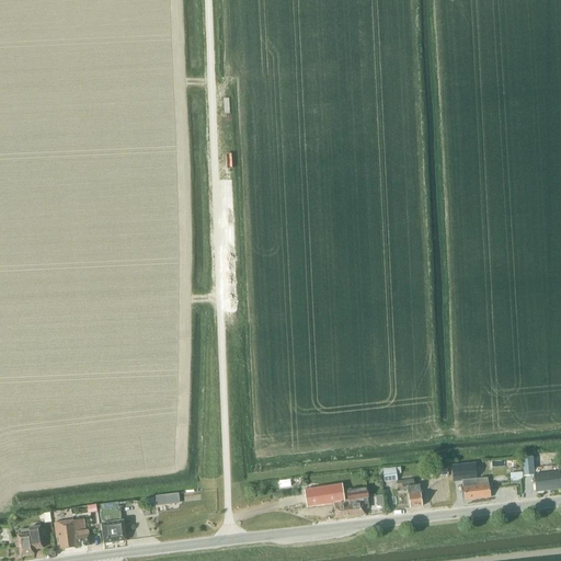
[(533,457),(522,458),(524,477),(533,476),(534,476),(534,469),(533,457)]
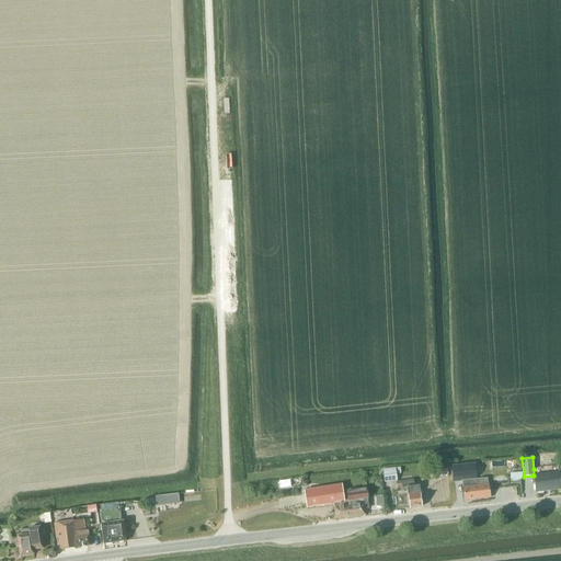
[(474,465),(451,467),(454,482),(461,482),(476,480),(474,465)]
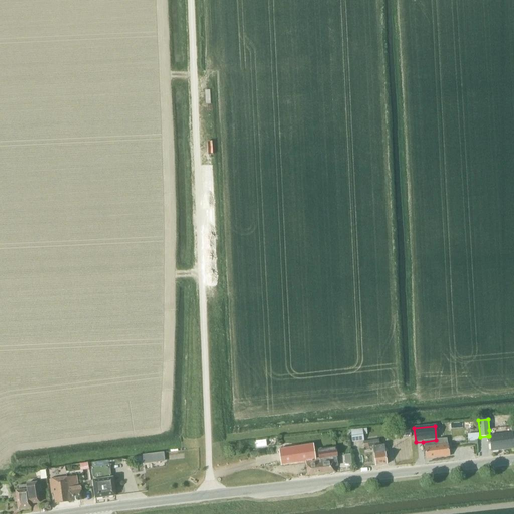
[(364,441),(362,429),(350,431),(351,443),(364,441)]
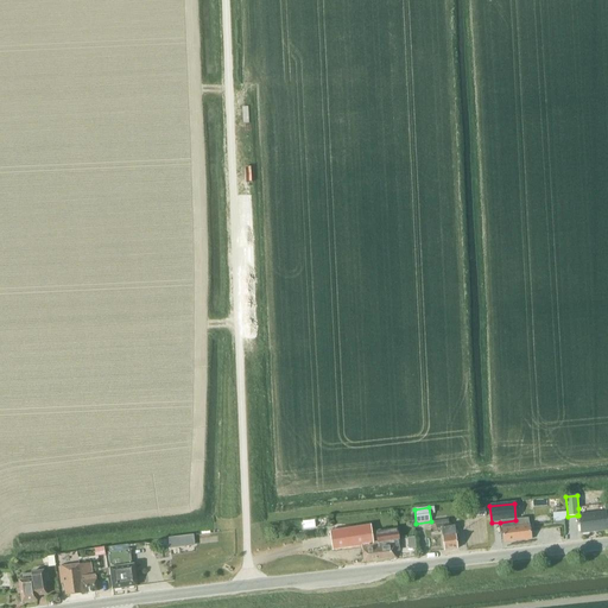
[(578,515),(577,515),(580,534),(607,531),(607,527),(606,512),(605,512),(580,515),(578,515)]
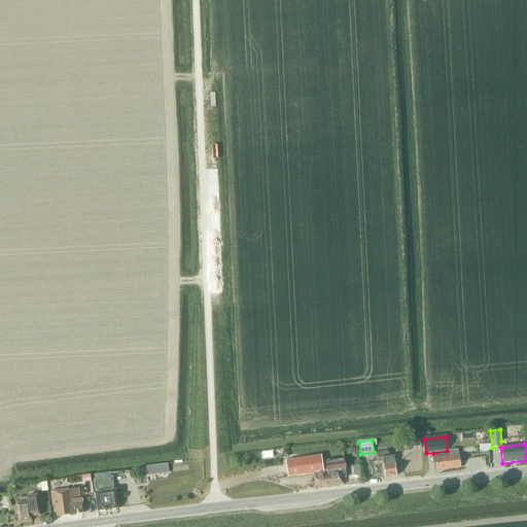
[(490,445),(479,446),(480,455),(482,455),(489,455),(489,452),(491,450),(490,445)]
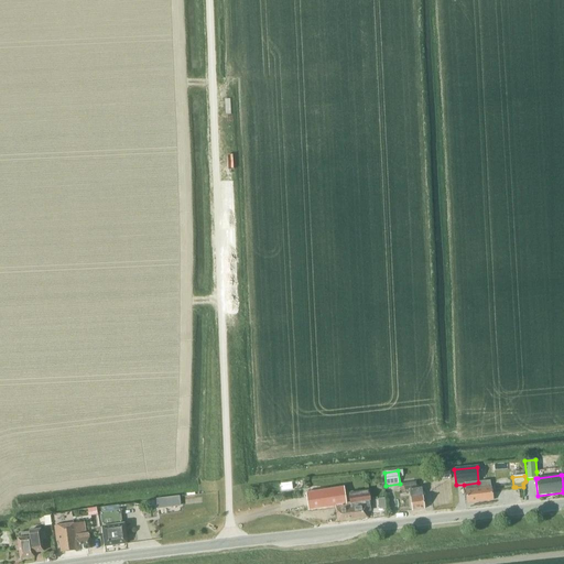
[(478,483),(464,485),(465,495),(466,505),(492,501),(491,487),(490,487),(489,481),(478,483)]
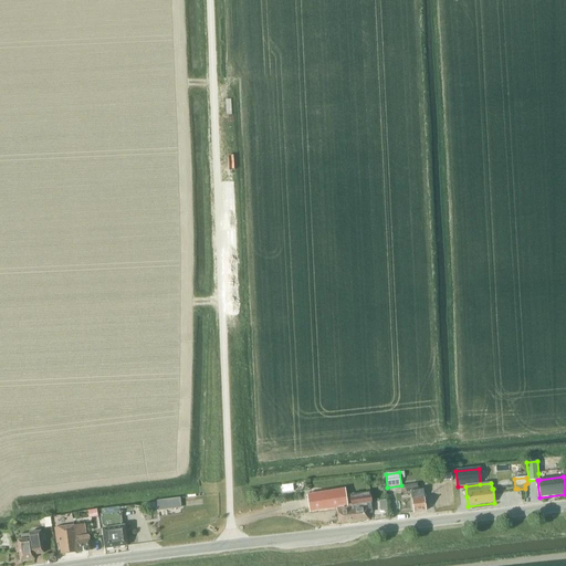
[(412,513),(426,512),(422,490),(419,491),(419,488),(417,489),(417,484),(399,486),(400,493),(410,492),(412,513)]
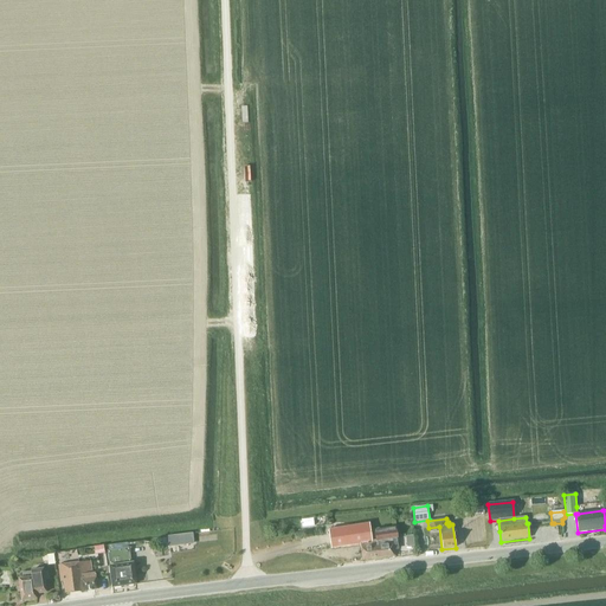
[(374,529),(375,542),(372,542),(369,524),(328,530),(330,549),(360,545),(362,561),(394,558),(393,549),(398,548),(397,540),(398,539),(397,526),(374,529)]
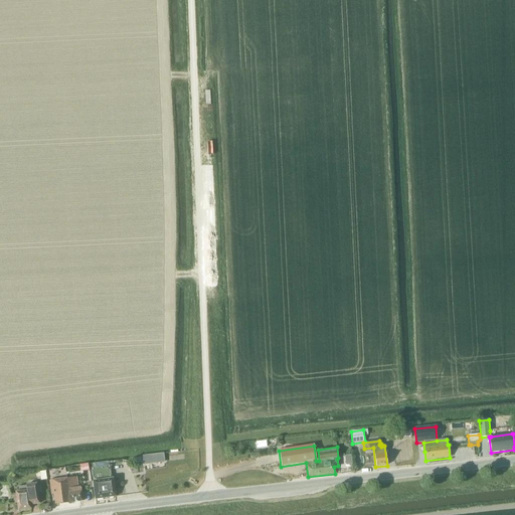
[(163,454),(153,455),(153,456),(153,457),(153,458),(154,464),(164,463),(164,455),(163,454)]
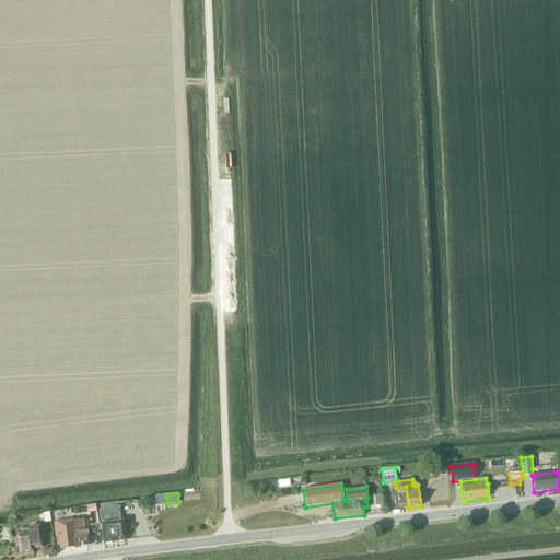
[(126,540),(124,524),(121,506),(98,510),(104,544),(126,540)]
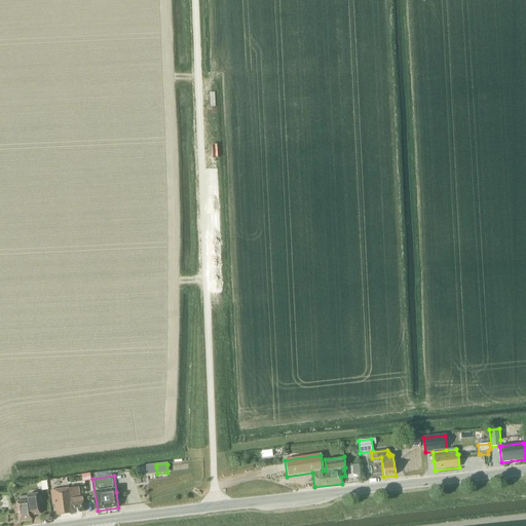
[(71,514),(84,513),(83,502),(82,498),(79,498),(77,487),(50,491),(52,506),(54,506),(55,516),(71,514)]
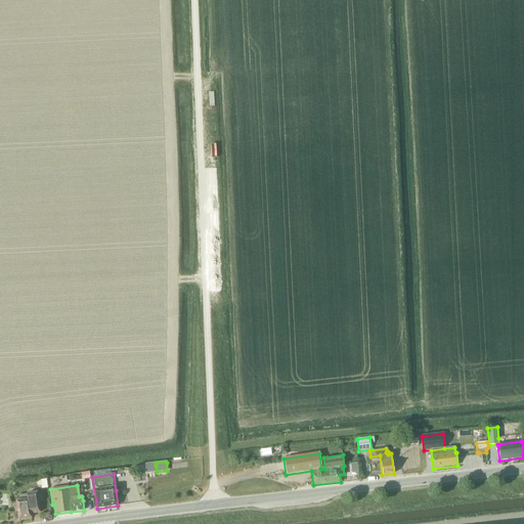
[(18,520),(31,518),(31,514),(40,513),(37,492),(27,494),(28,499),(16,501),(18,520)]
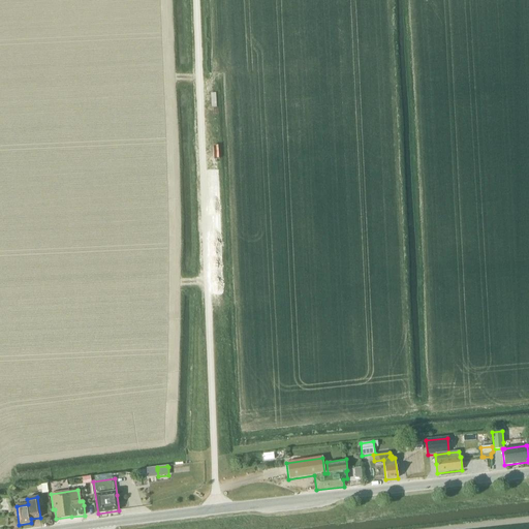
All buildings are outlined.
